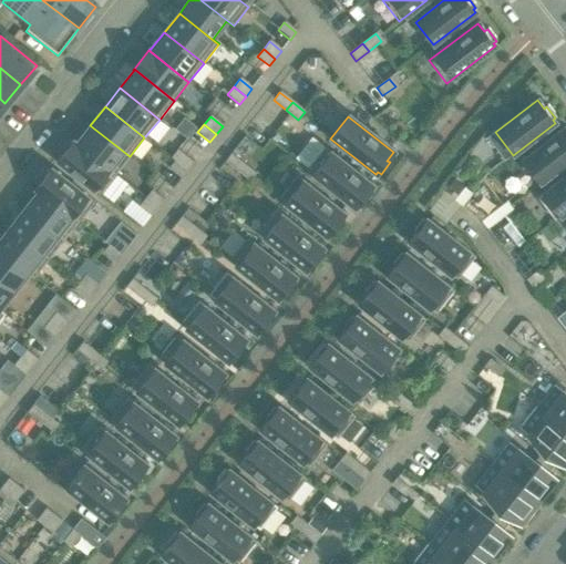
[(130,156),(90,125),(76,144),(73,142),(73,143),(115,175),(130,156)]
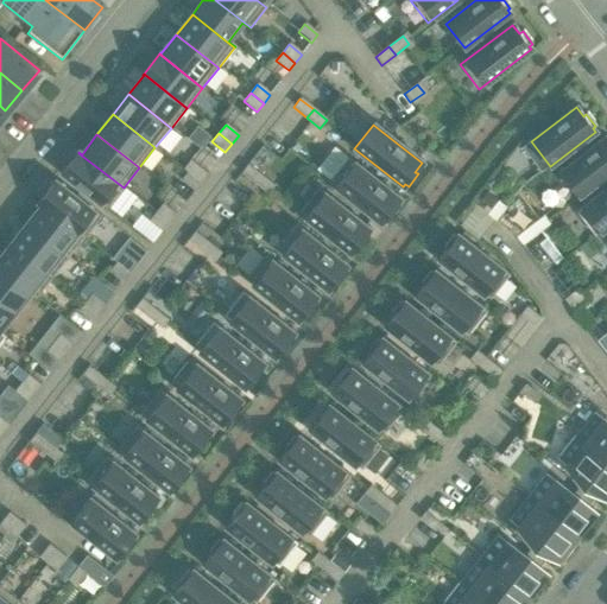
[(606,139),(606,137),(561,172),(579,196),(606,175),(606,139)]
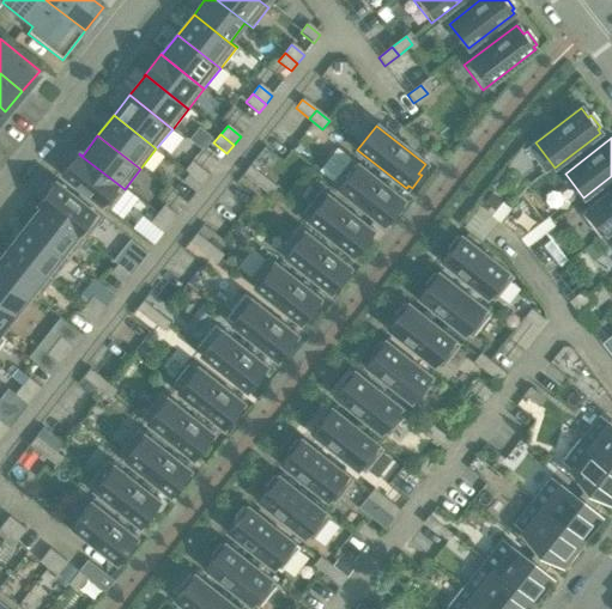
[(125,189),(79,154),(62,175),(108,211),(125,189)]
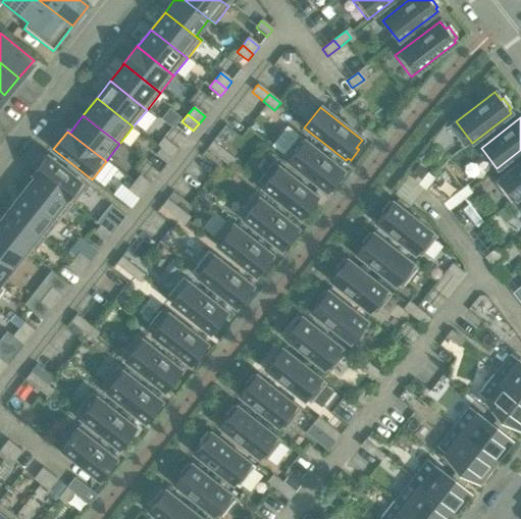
[(336,178),(343,171),(299,136),(282,157),(326,192),(328,190),(330,192),(340,180),(336,178)]
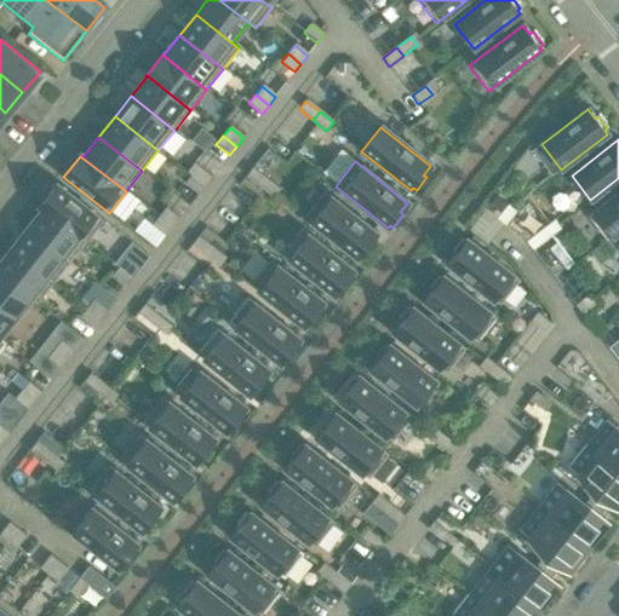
[(211,178),(193,165),(187,173),(204,186),(211,178)]
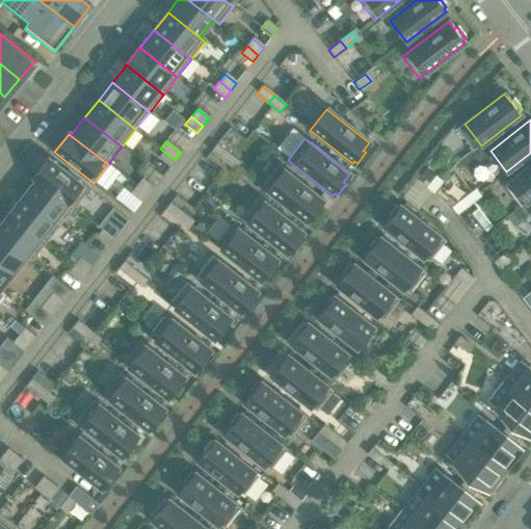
[(216,146),(210,153),(222,162),(228,155),(216,146)]
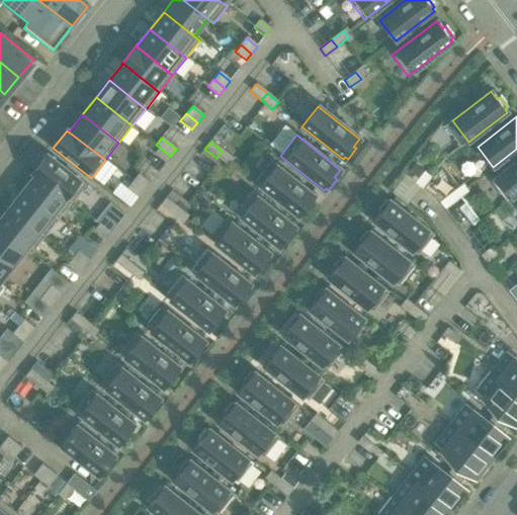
[(156,145),(150,152),(165,164),(170,156),(156,145)]
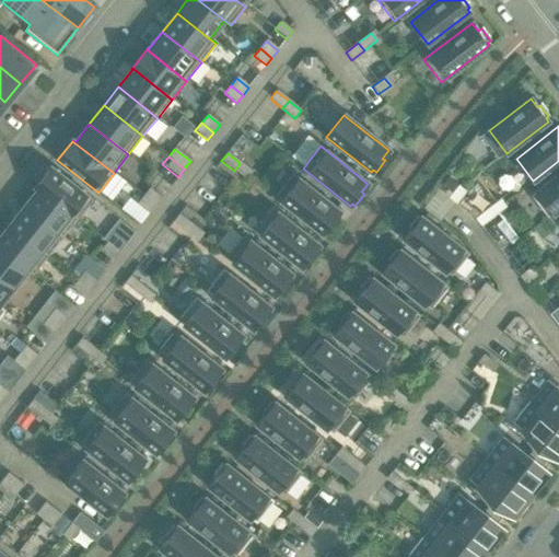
[(246,180),(252,172),(240,163),(234,171),(246,180)]
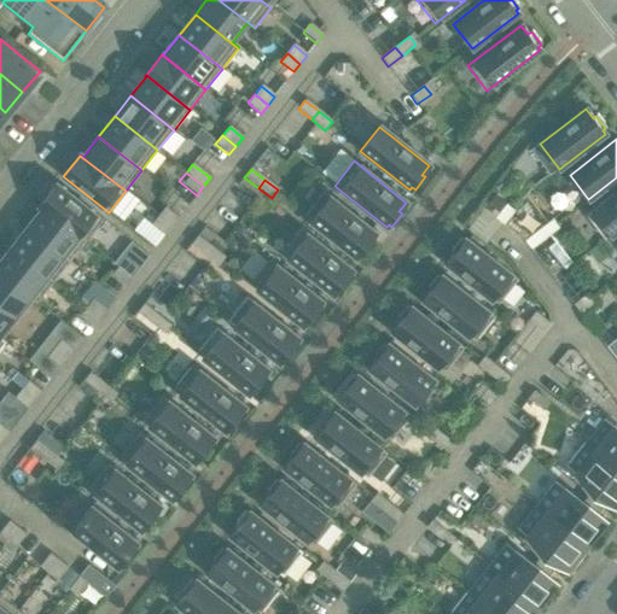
[(56,185),(39,206),(85,241),(102,221),(56,185)]
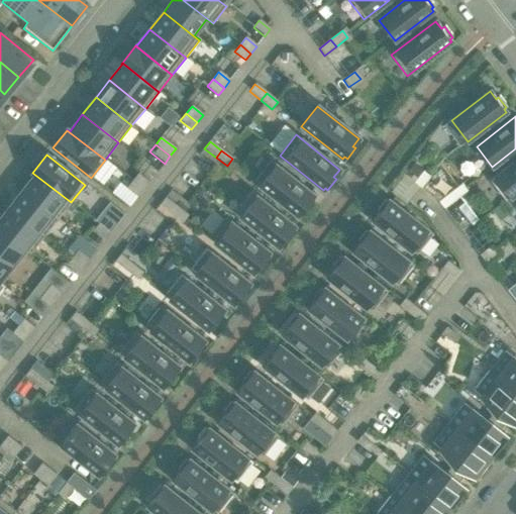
[(515,160),(489,181),(505,202),(515,193),(515,160)]
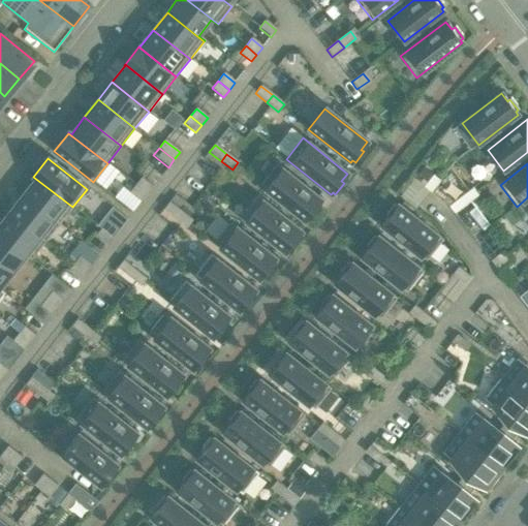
[(315,208),(321,199),(277,164),(259,186),(305,221),(306,218),(309,220),(317,210),(315,208)]
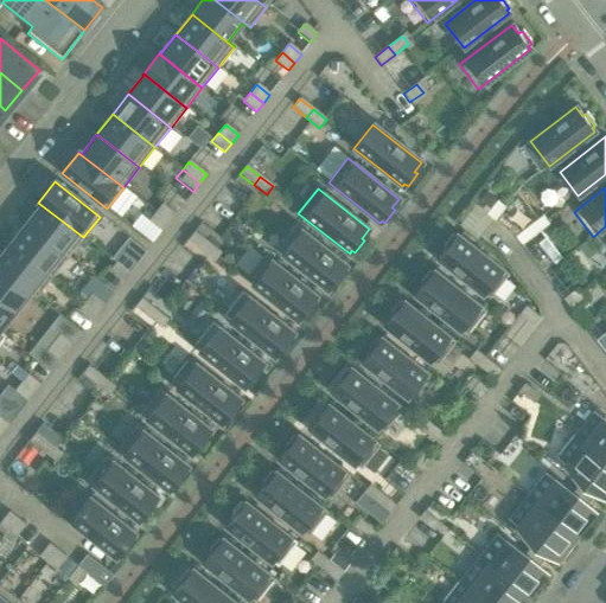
[(486,215),(493,222),(504,209),(496,201),(486,215)]
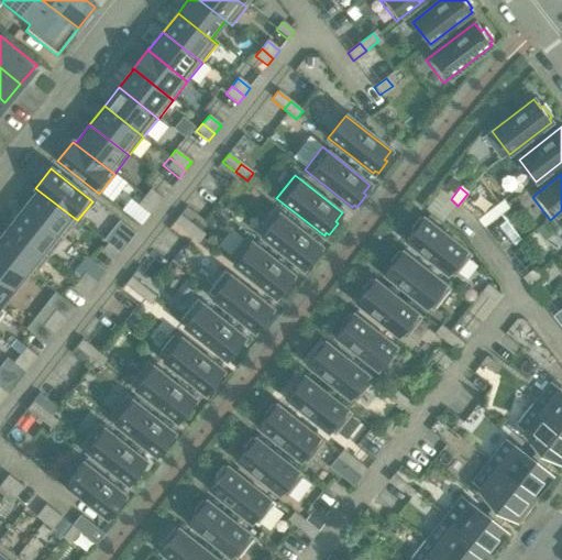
[(37,190),(23,208),(63,239),(77,220),(35,188),(37,190)]
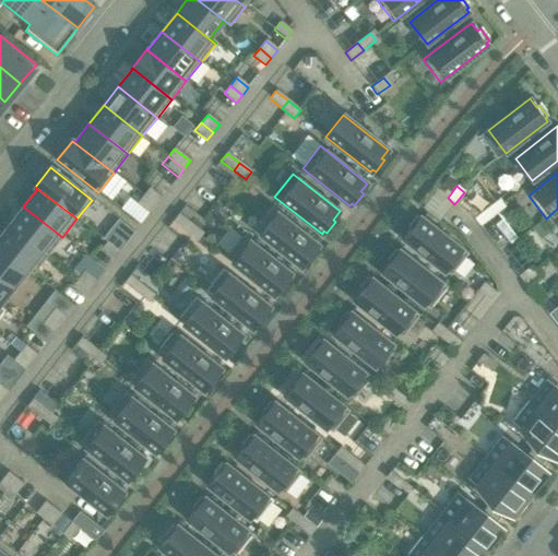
[(161,198),(149,189),(142,197),(155,205),(161,198)]
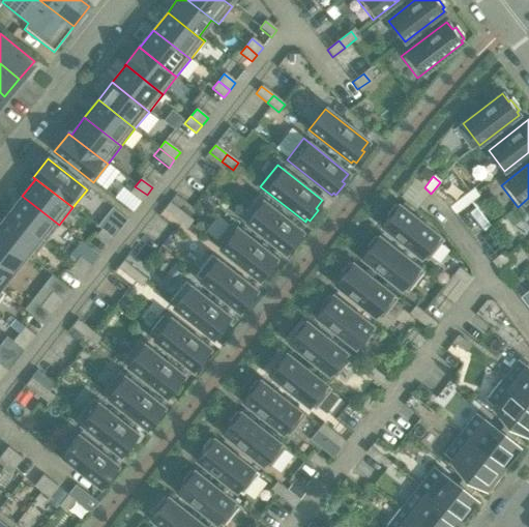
[(135,186),(129,194),(141,203),(147,195),(135,186)]
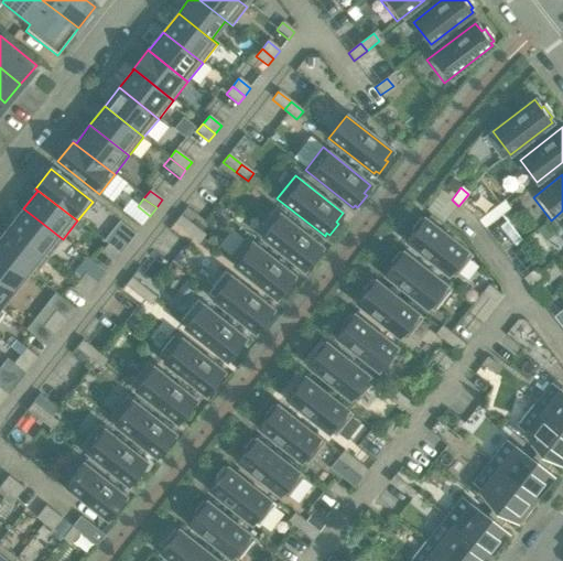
[(504,202),(490,212),(497,219),(509,209),(504,202)]
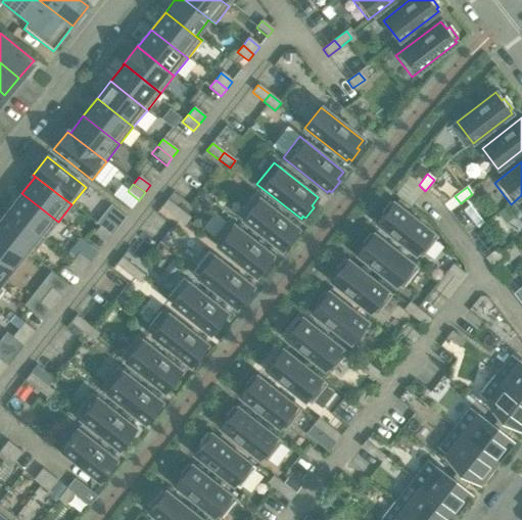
[(21,193),(8,210),(45,239),(58,222),(21,193)]
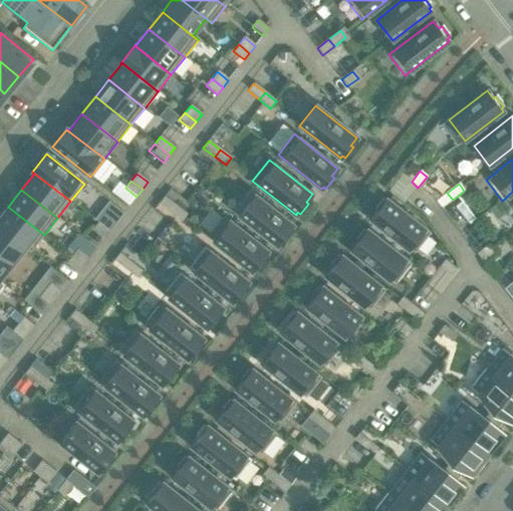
[(286,233),(293,225),(249,191),(233,211),(276,246),(278,243),(281,245),(289,235),(286,233)]
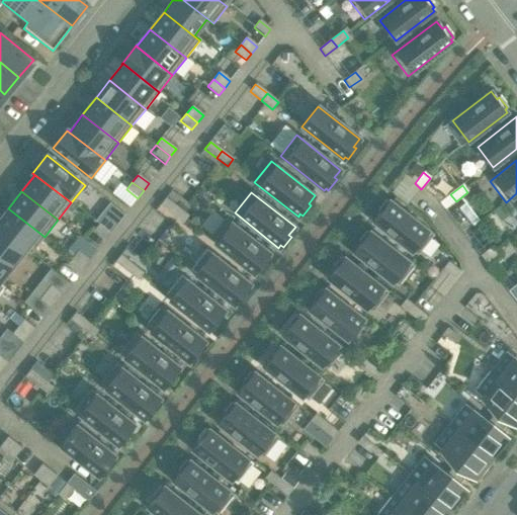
[(450,194),(439,203),(444,210),(456,201),(450,194)]
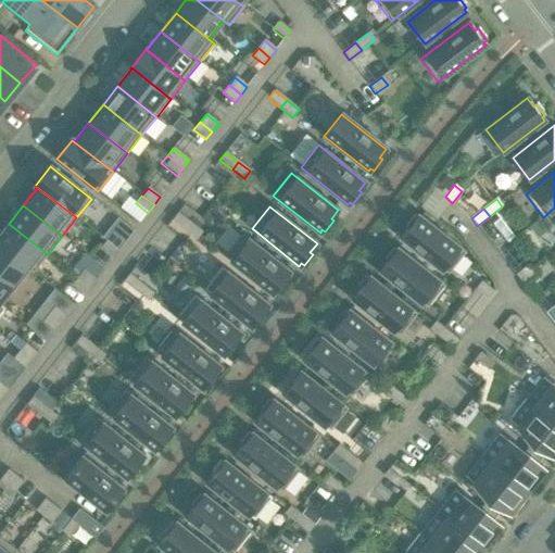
[(189,223),(177,213),(172,221),(184,230),(189,223)]
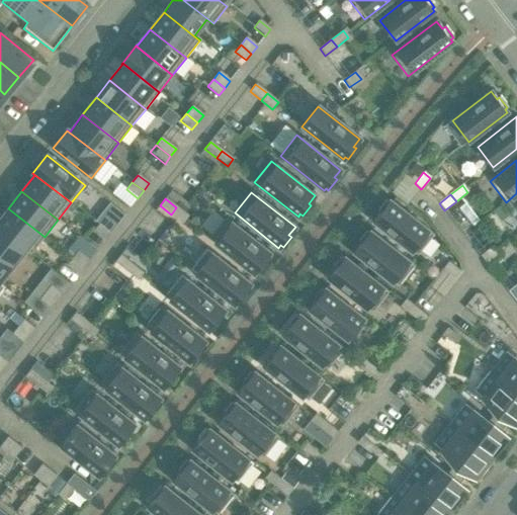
[(376,211),(379,213),(373,222),(417,256),(433,236),(390,200),(388,203),(384,201),(376,211)]
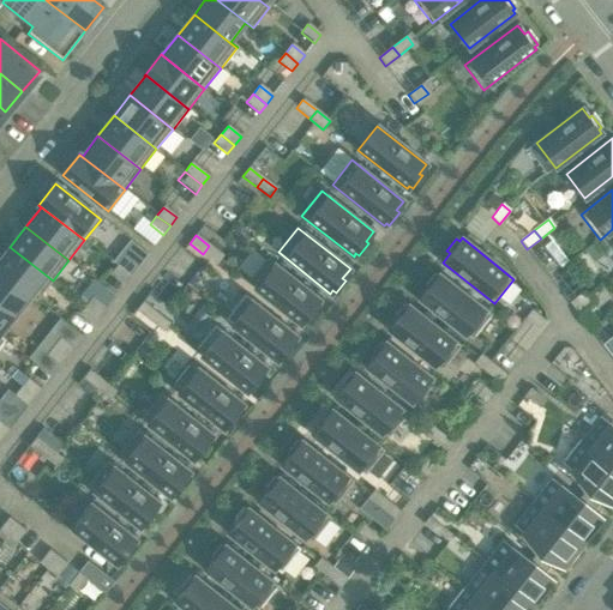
[(130,241),(119,254),(124,258),(128,261),(137,267),(146,255),(130,241)]
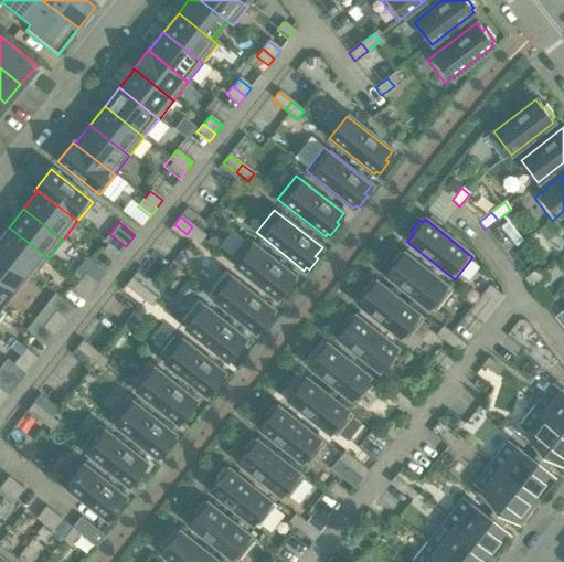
[(187,234),(199,244),(205,236),(192,226),(187,234)]
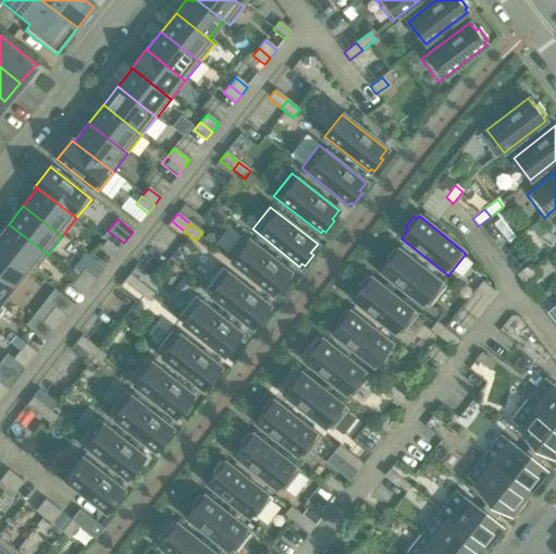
[(9,224),(0,235),(0,247),(33,273),(48,255),(9,224)]
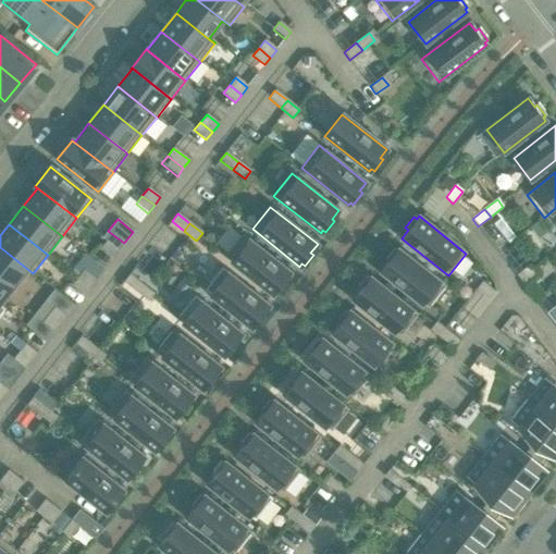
[(116,237),(112,234),(106,242),(118,250),(124,243),(116,237)]
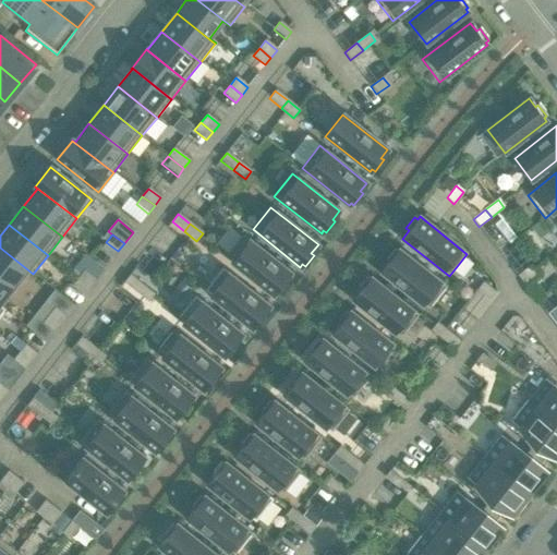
[(283,281),(290,273),(243,236),(226,257),(273,294),(275,292),(277,294),(286,284),(283,281)]
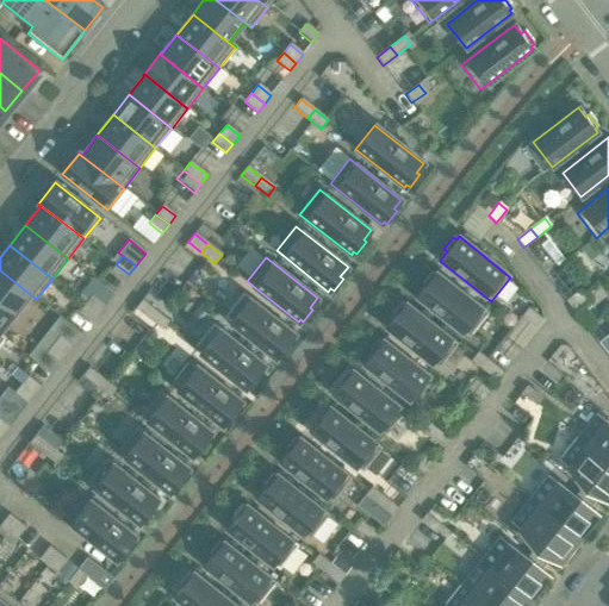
[(116,264),(110,273),(123,283),(129,274),(116,264)]
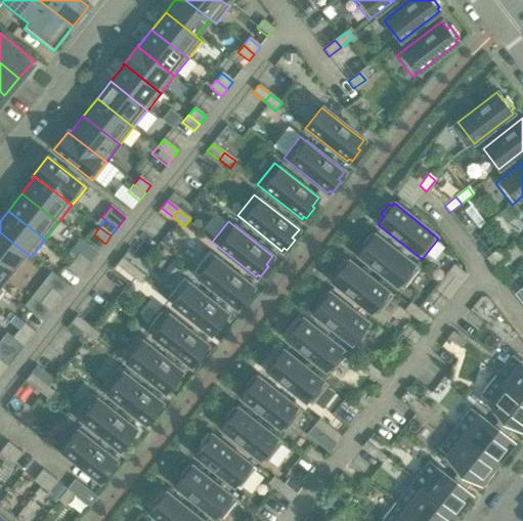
[(0,261),(11,270),(25,254),(31,258),(31,257),(0,232),(0,261)]
